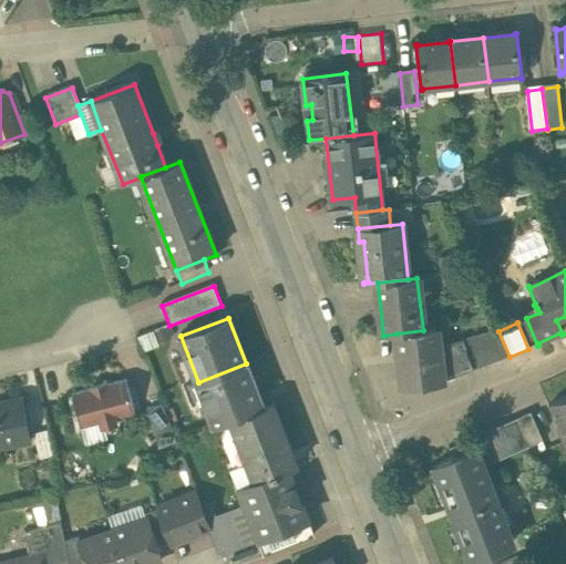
[(147,349),(171,344),(167,329),(144,336),(147,349)]
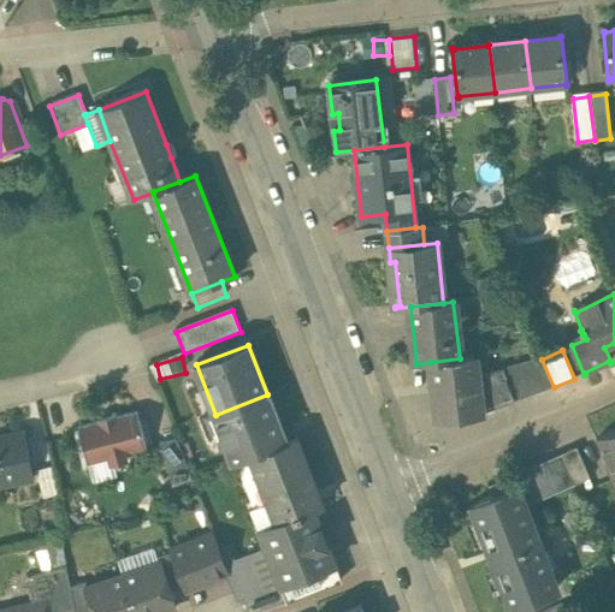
[(460,358),(431,362),(438,421),(482,416),(482,415),(477,379),(474,357),(460,358)]
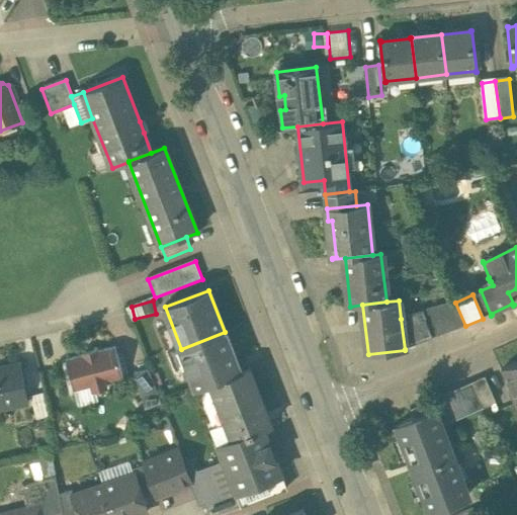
[(455,303),(423,313),(432,339),(465,326),(455,303)]
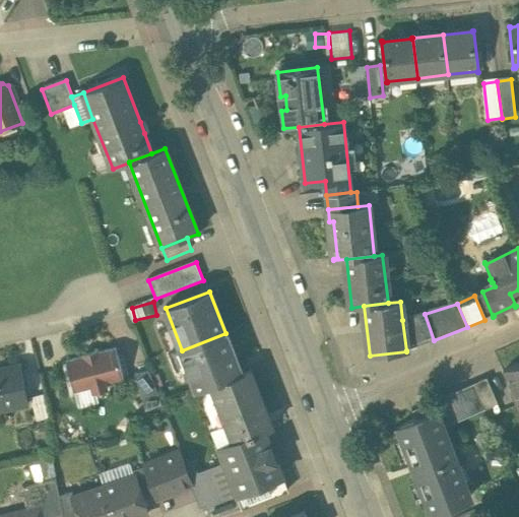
[(425,314),(402,320),(406,350),(434,340),(425,314)]
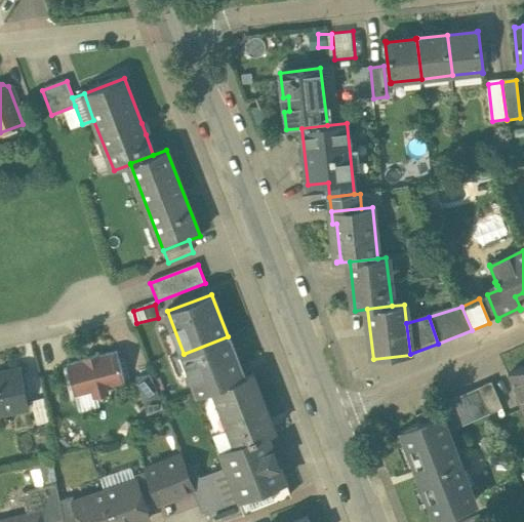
[(228,336),(184,354),(199,396),(214,390),(243,378),(228,336)]
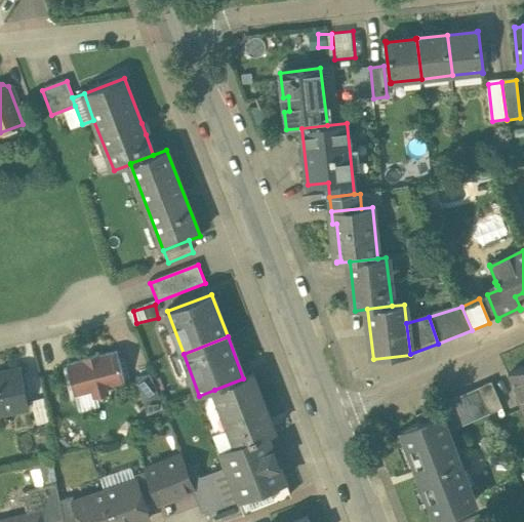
[(117,353),(99,358),(99,355),(83,359),(84,362),(67,366),(75,397),(92,392),(93,398),(110,394),(108,388),(125,384),(117,353)]
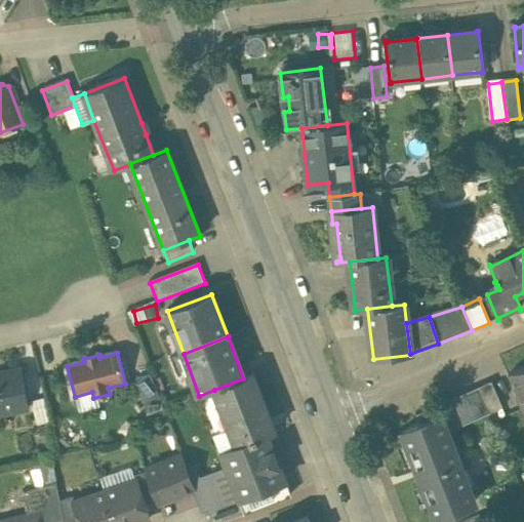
[(523,369),(509,376),(509,378),(511,377),(523,405),(523,407),(521,408),(523,415),(523,369)]
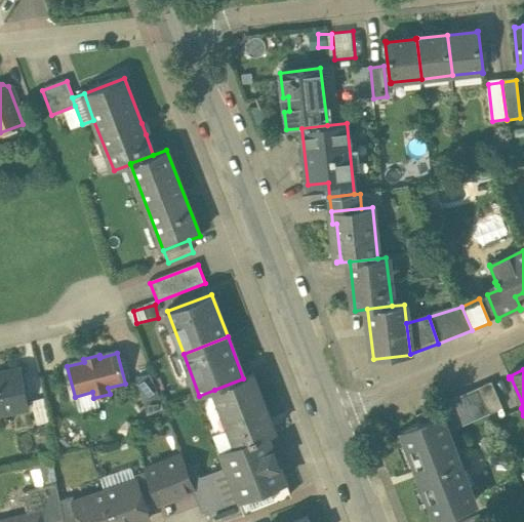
[(21,370),(0,373),(0,415),(29,411),(21,370)]
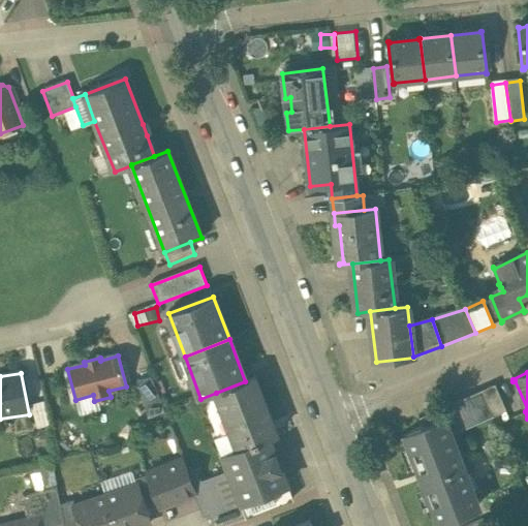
[(277,436),(255,378),(245,381),(216,393),(231,433),(239,451),(270,439),(277,436)]
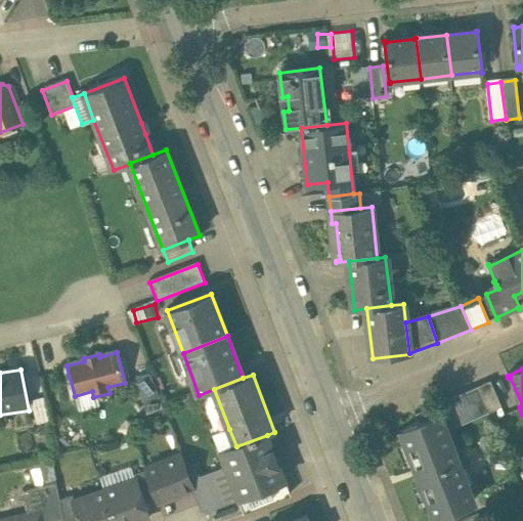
[(150,376),(136,379),(147,417),(163,409),(150,376)]
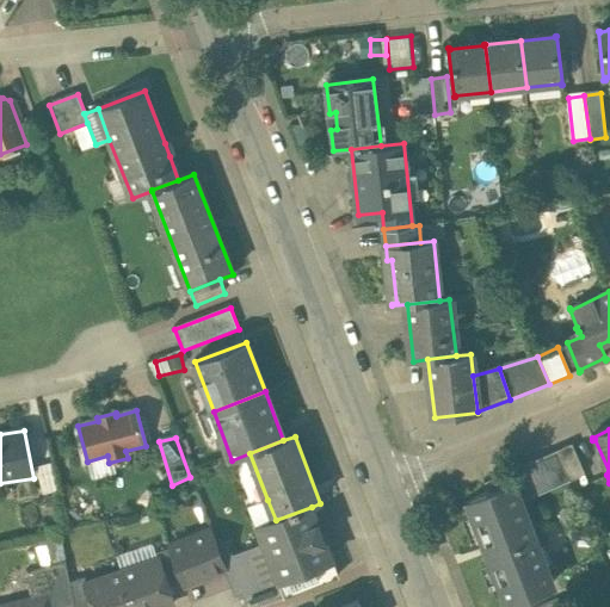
[(558,453),(507,476),(512,487),(513,485),(521,505),(571,482),(560,459),(558,453)]
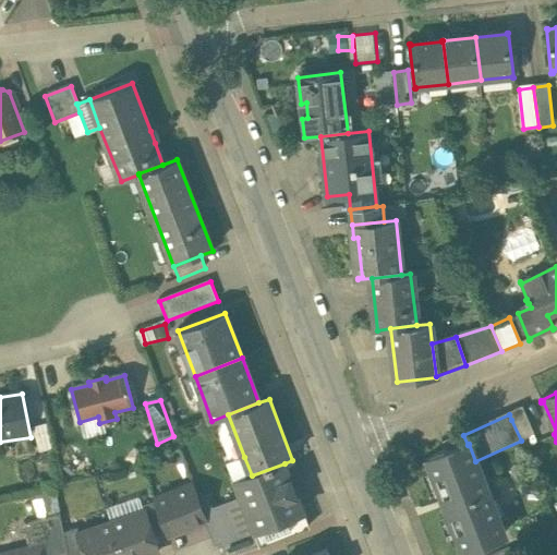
[(511,420),(521,441),(524,449),(536,444),(523,414),(511,420)]
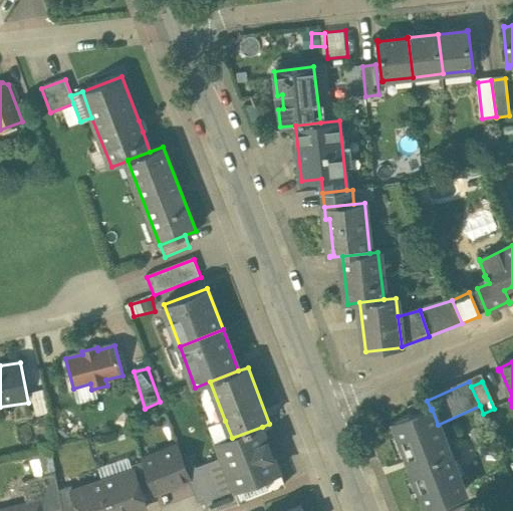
[(43,392),(31,395),(37,418),(49,415),(43,392)]
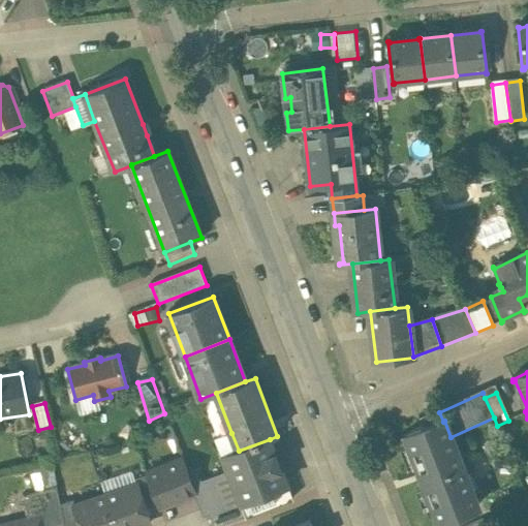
[(443,422),(406,436),(439,524),(478,508),(451,437),(444,421),(443,422)]
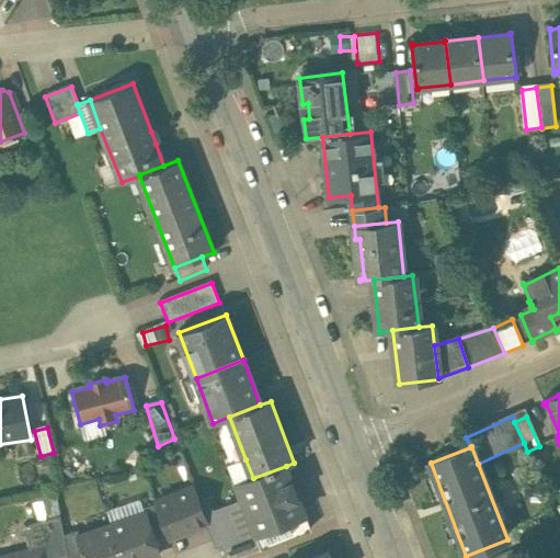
[(286,466),(253,478),(246,459),(229,466),(242,500),(262,550),(311,531),(293,482),(286,466)]
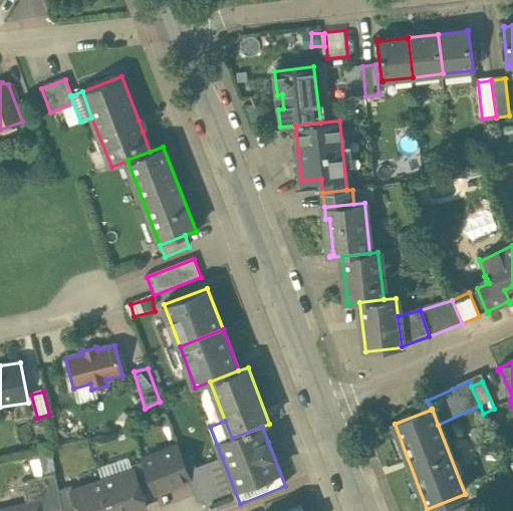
[(275,439),(269,424),(262,427),(268,442),(275,439)]
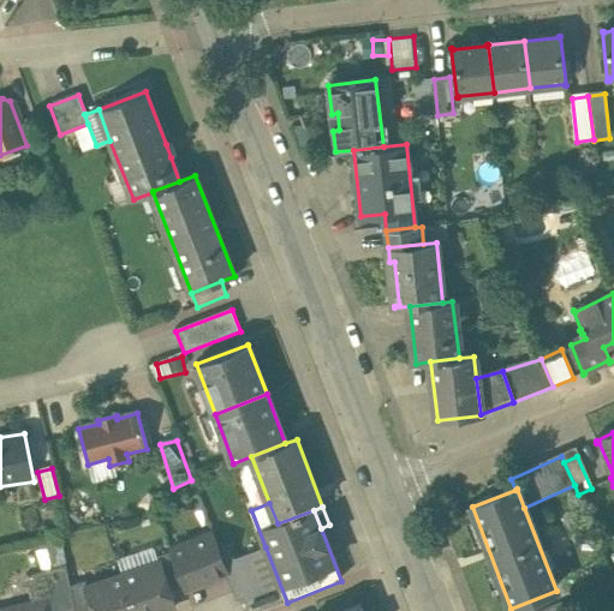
[(215,541),(174,558),(184,585),(226,569),(225,564),(219,550),(215,541)]
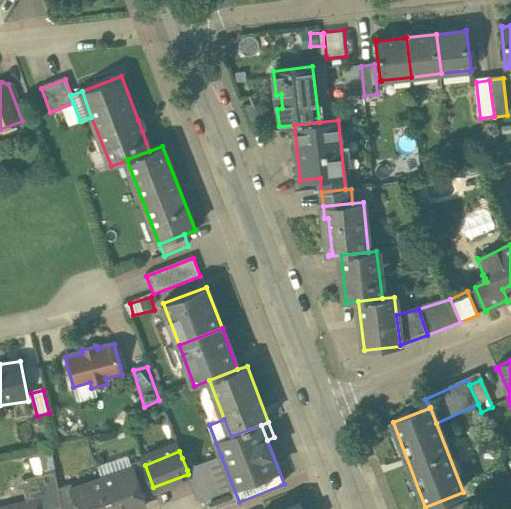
[(191,455),(182,458),(187,470),(195,467),(191,455)]
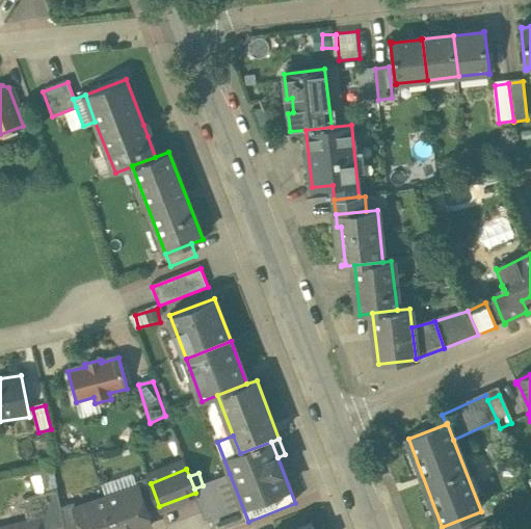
[(203,485),(194,488),(195,493),(206,520),(212,517),(216,528),(230,528),(248,522),(230,474),(203,485)]
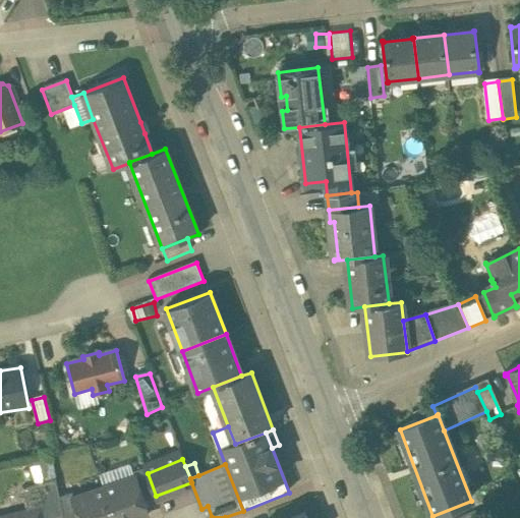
[(146,469),(132,473),(134,479),(135,478),(142,501),(156,496),(148,473),(147,473),(146,469)]
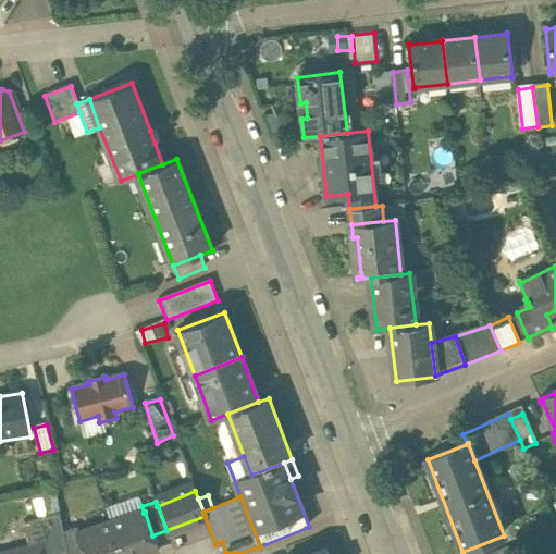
[(144,513),(112,524),(122,553),(159,553),(152,536),(145,512),(144,513)]
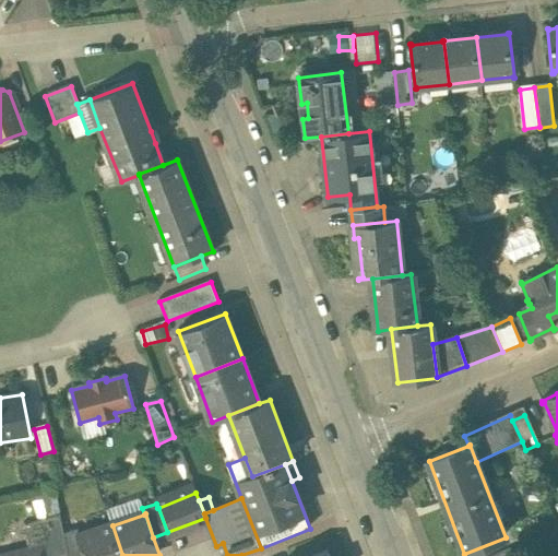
[(60,516),(24,525),(31,551),(43,547),(44,555),(69,555),(64,535),(60,516)]
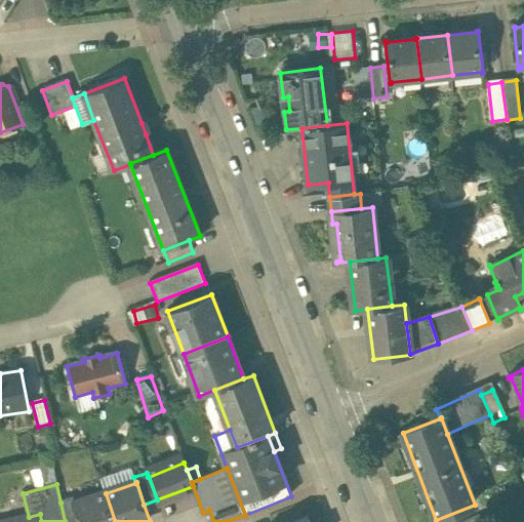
[(75,504),(74,504),(80,521),(115,521),(106,493),(75,504)]
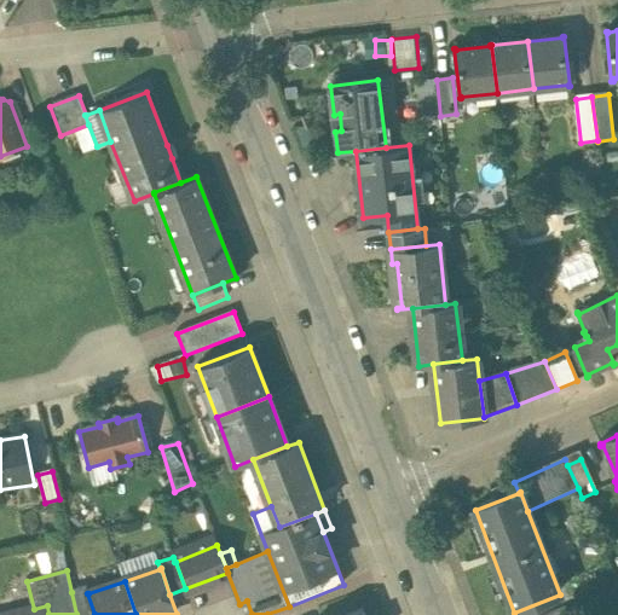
[(86,586),(71,592),(76,614),(94,614),(87,593),(88,593),(86,586)]
